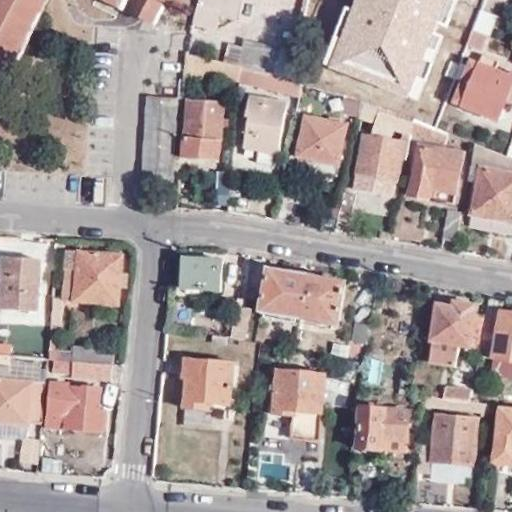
[(0,0),(0,95),(48,4),(45,2),(45,0),(98,0),(120,11),(125,0),(0,0)]
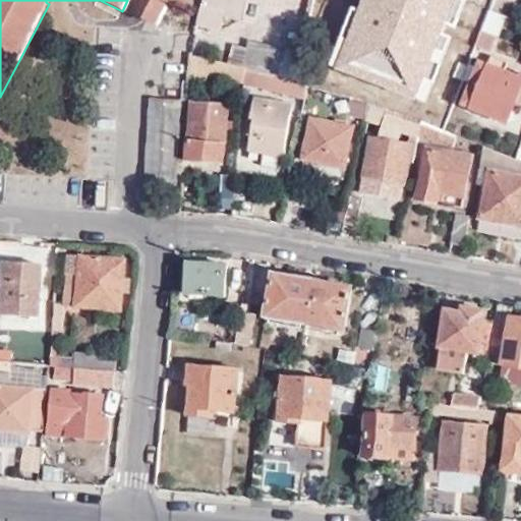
[(245,0),(203,0),(197,25),(221,31),(224,16),(241,20),(245,0)]
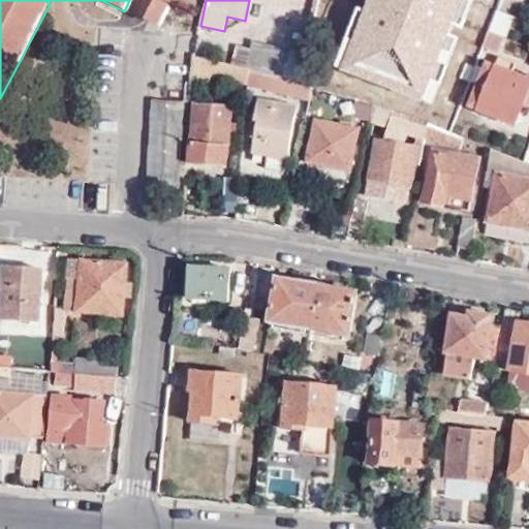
[(469,0),(348,0),(329,53),(435,93),(469,0)]
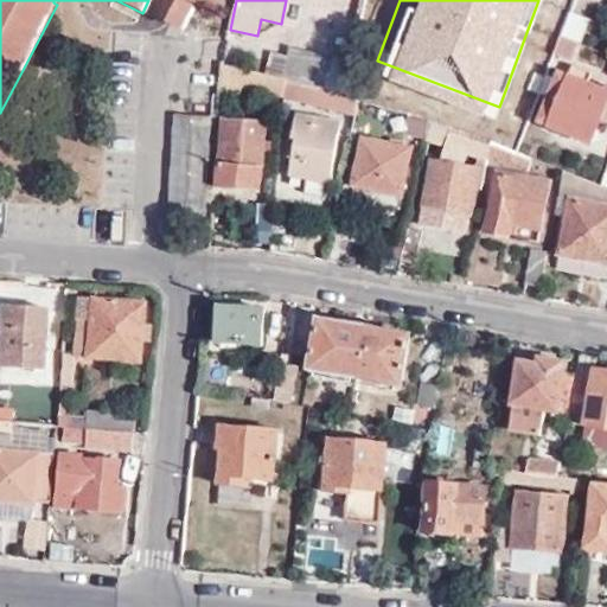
[(193,11),(177,1),(166,21),(181,31),(193,11)]
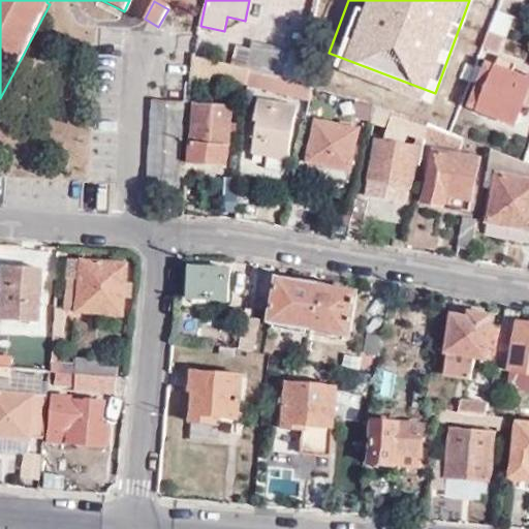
[(499,53),(510,17),(495,11),(483,48),(499,53)]
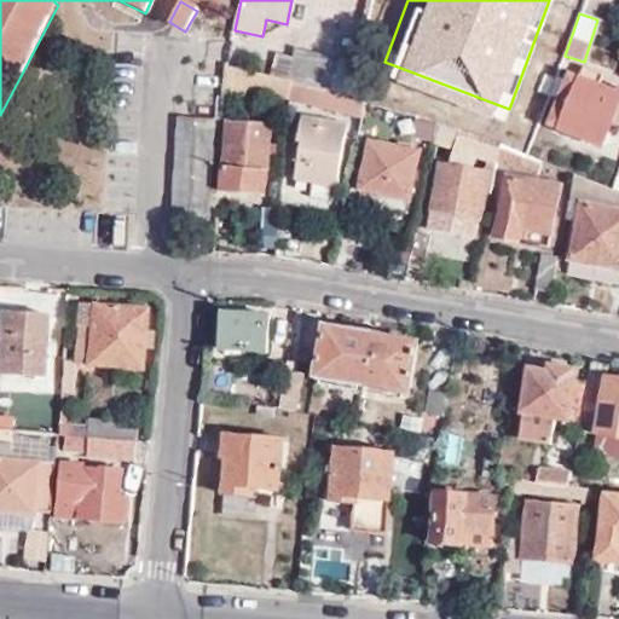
[(341,94),(351,62),(296,47),(294,57),(288,80),(323,90),(341,94)]
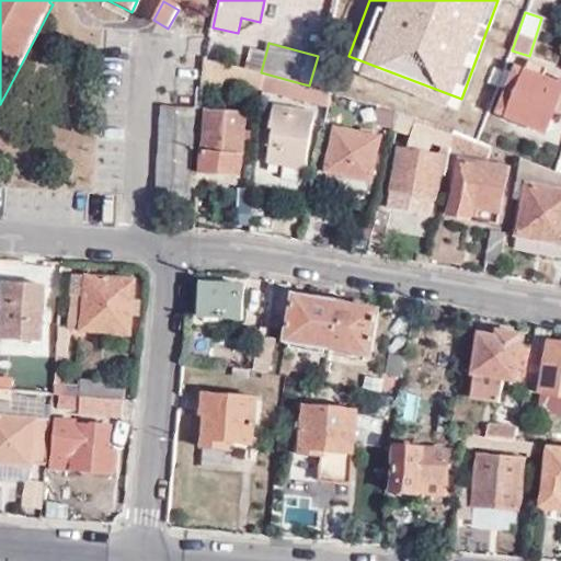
[(266,52),(253,48),(248,69),(254,71),(261,72),(266,52)]
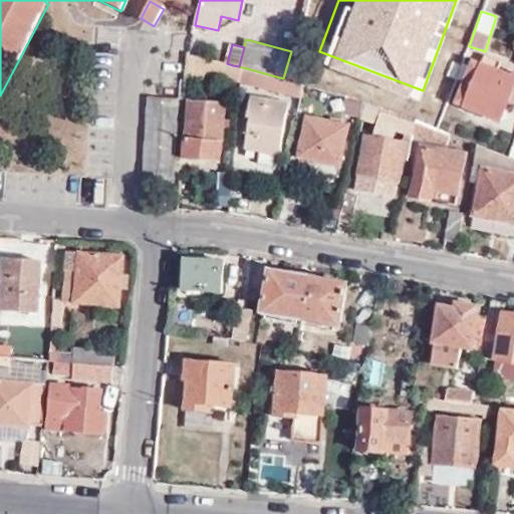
[(296,53),(291,51),(283,78),(290,80),(293,67),(296,53)]
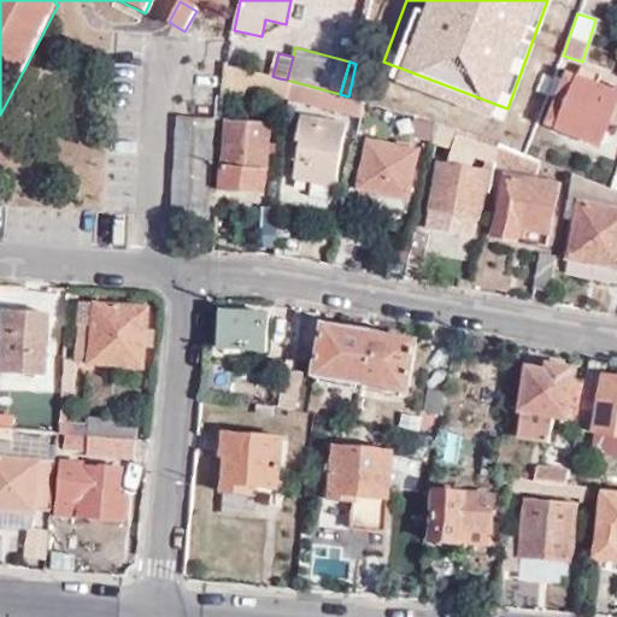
[(616,80),(582,65),(568,98),(559,93),(546,123),(601,147),(613,116),(616,117),(616,80)]
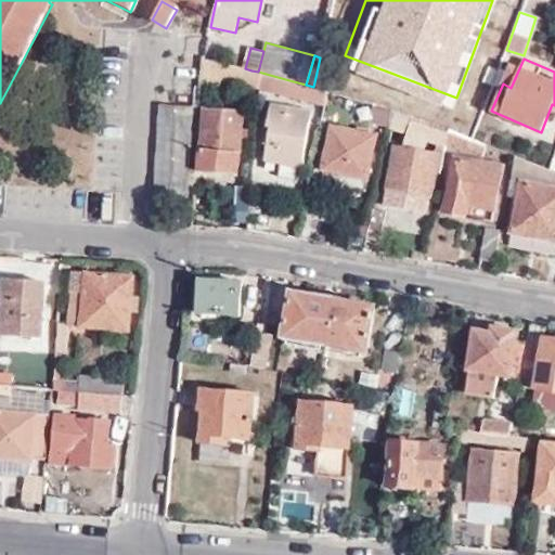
[(219,79),(257,89),(258,72),(252,71),(245,68),(216,61),(201,60),(198,74),(199,74),(219,79)]
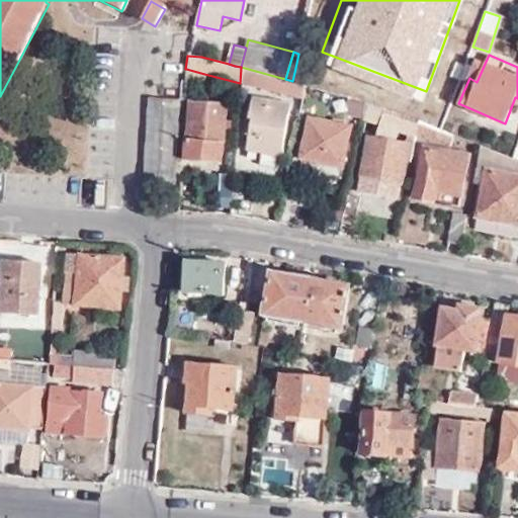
[(300,83),(292,81),(285,79),(270,75),(241,67),(240,83),(297,99),(300,83)]
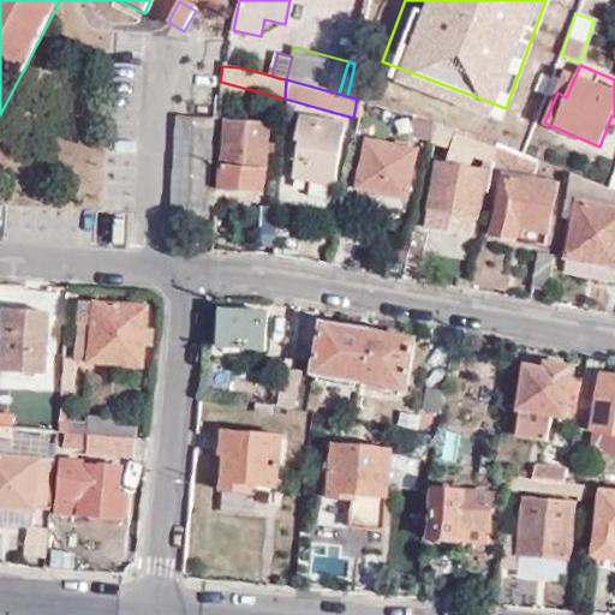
[(411,117),(429,120),(433,103),(351,81),(347,96),(357,99),(411,114),(411,117)]
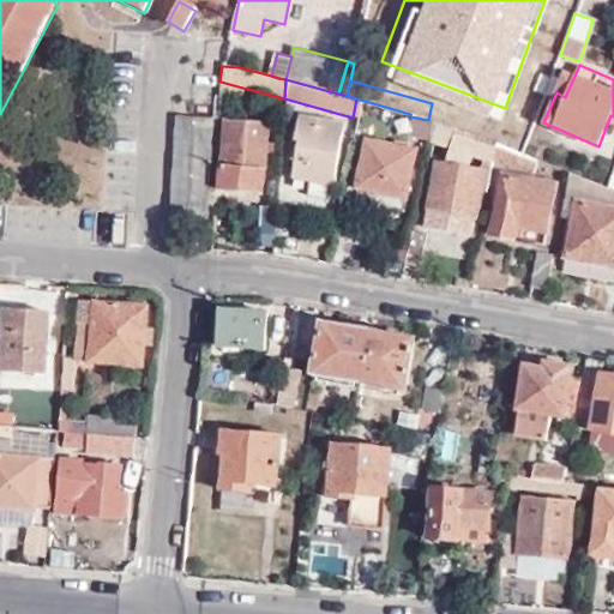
[(220,101),(240,102),(242,88),(221,82),(220,101)]
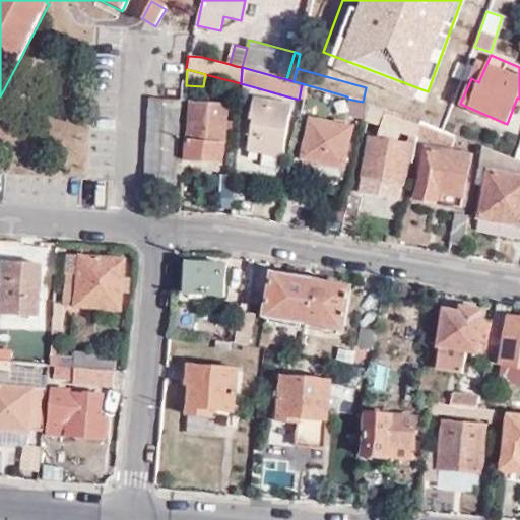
[(177,100),(145,96),(140,190),(171,193),(177,100)]
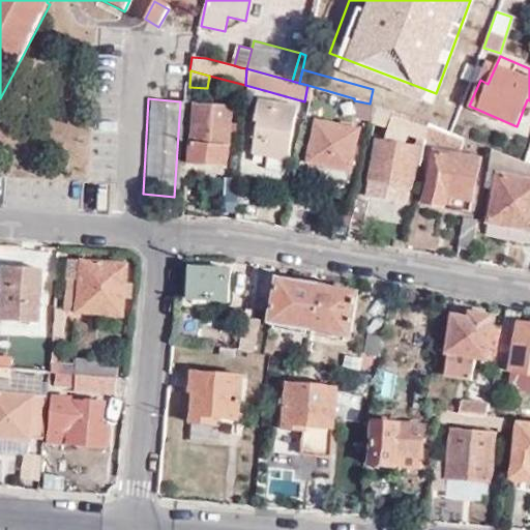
[(293,107),(257,100),(246,150),(284,157),(293,107)]
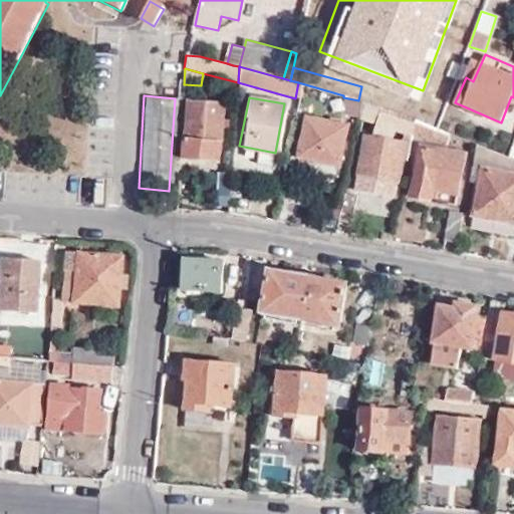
[(355,117),(358,100),(343,97),(339,112),(355,117)]
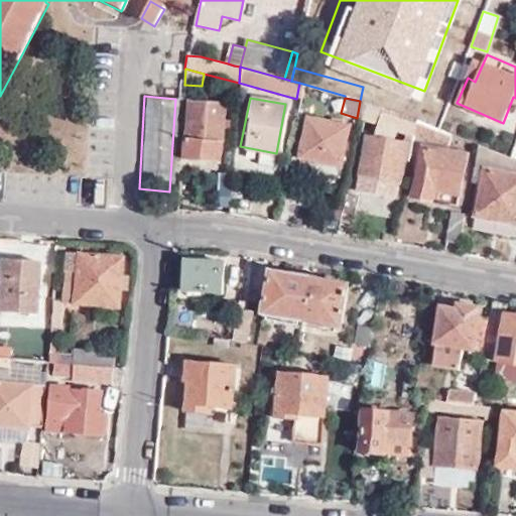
[(410,132),(412,121),(360,101),(357,118),(376,124),(373,137),(364,134),(353,191),(393,200),(400,159),(405,161),(410,132)]
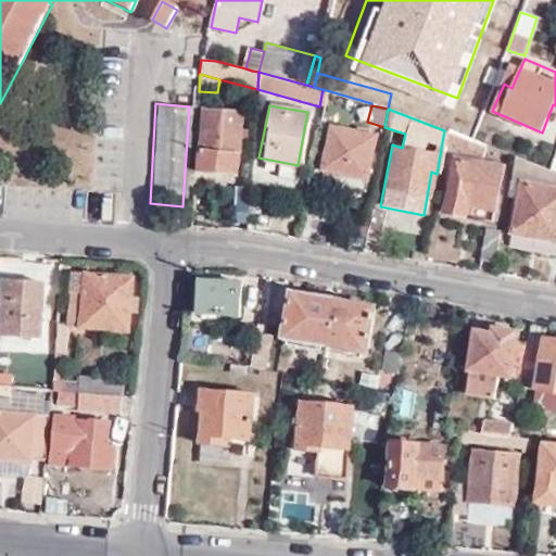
[(238,174),(243,115),(203,111),(199,169),(238,174)]
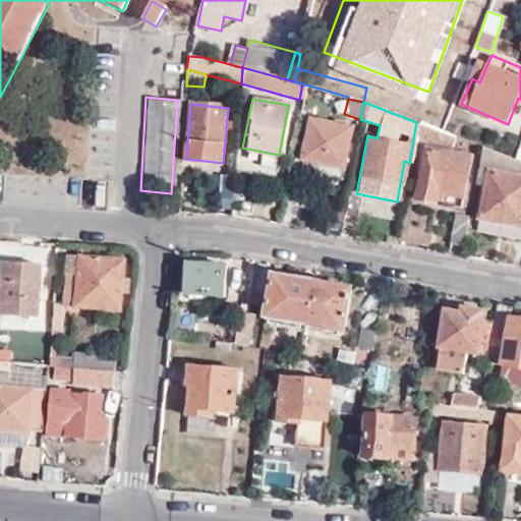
[(348,126),(305,119),(297,159),(341,167),(348,126)]
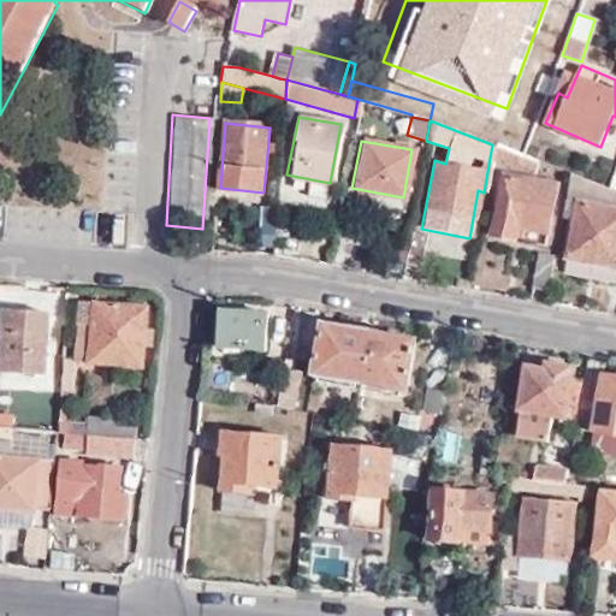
[(537,160),(522,154),(492,144),(490,158),(532,172),(537,160)]
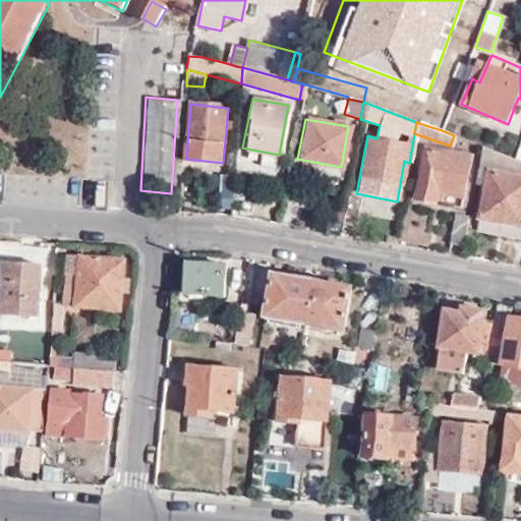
[(468,156),(425,147),(414,197),(435,201),(436,195),(459,199),(468,156)]
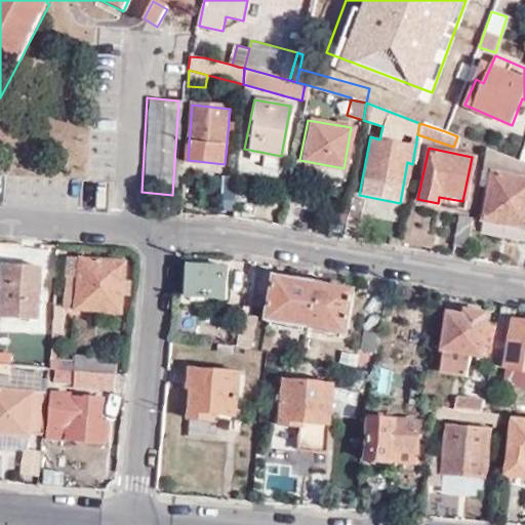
[(524,161),(520,160),(487,148),(484,162),(524,171),(524,161)]
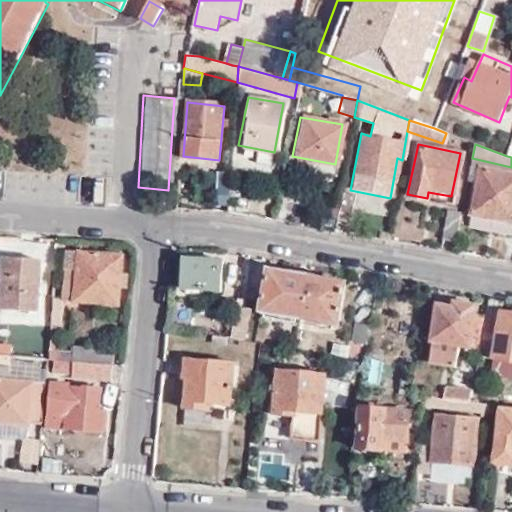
[(469,214),(511,221),(511,174),(479,168),(469,214)]
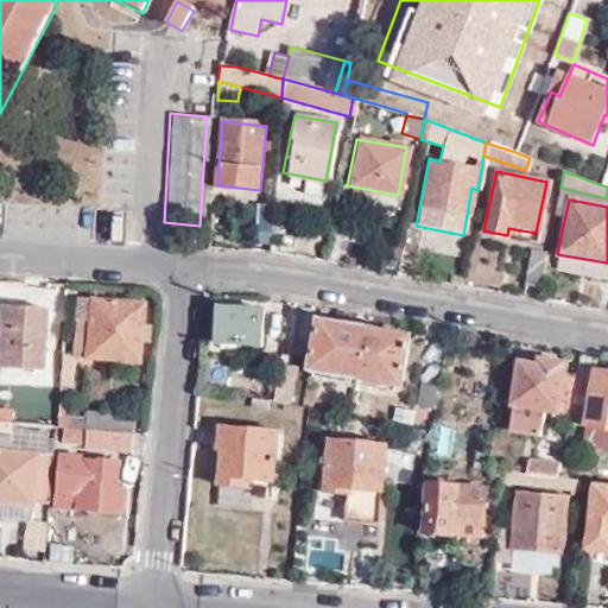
[(525,284),(538,286),(545,257),(531,254),(525,284)]
